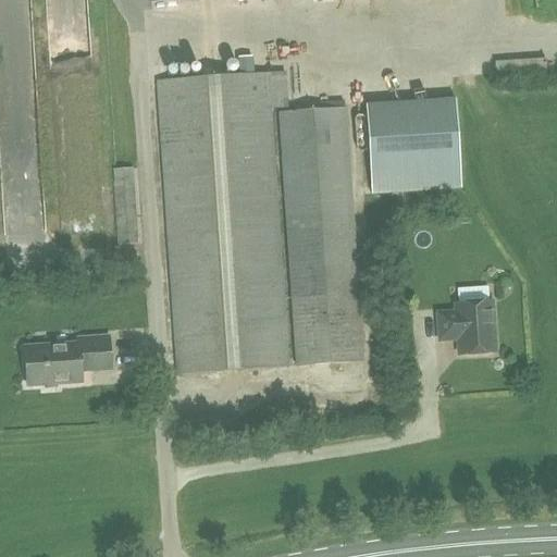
[(287,367),(275,175),(271,109),(289,108),(287,73),(268,73),(157,81),(176,374),(287,367)]
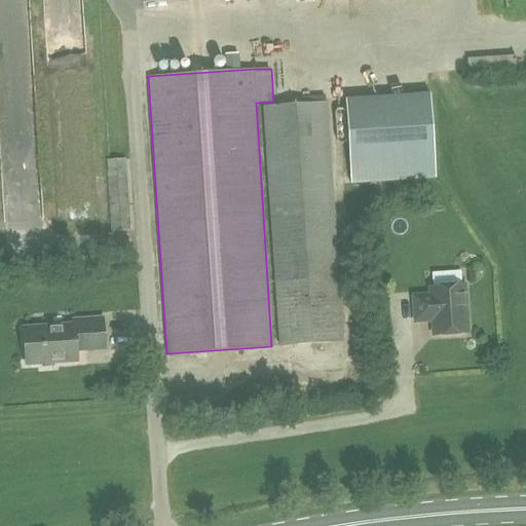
[(351,88),(352,111),(431,108),(430,85),(351,88)]
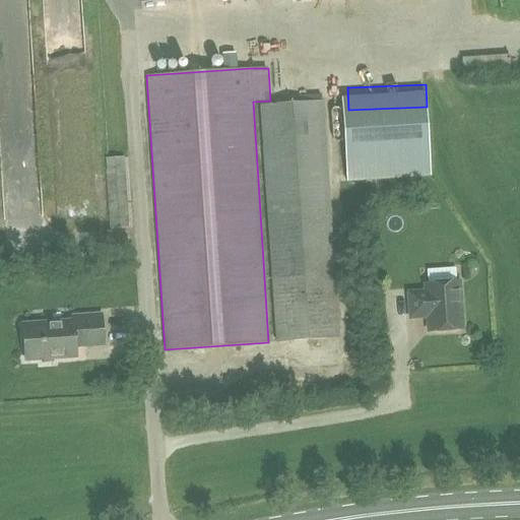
[(339,338),(323,102),(261,106),(277,342),(339,338)]
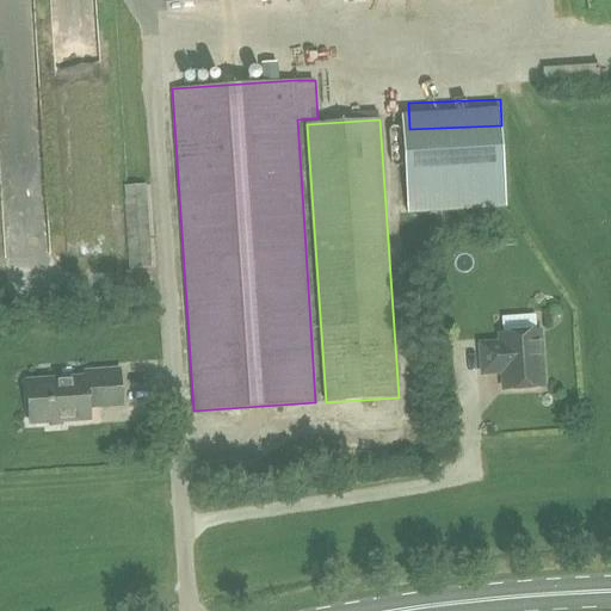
[(503,125),(407,131),(412,202),(507,196),(503,125)]
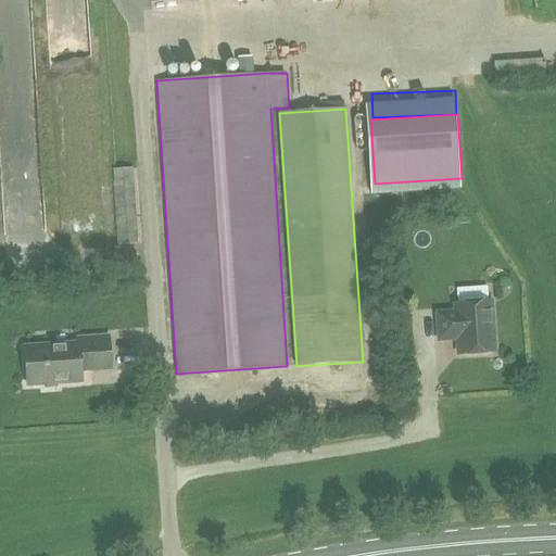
[(137,244),(131,175),(131,166),(113,167),(117,245),(137,244)]
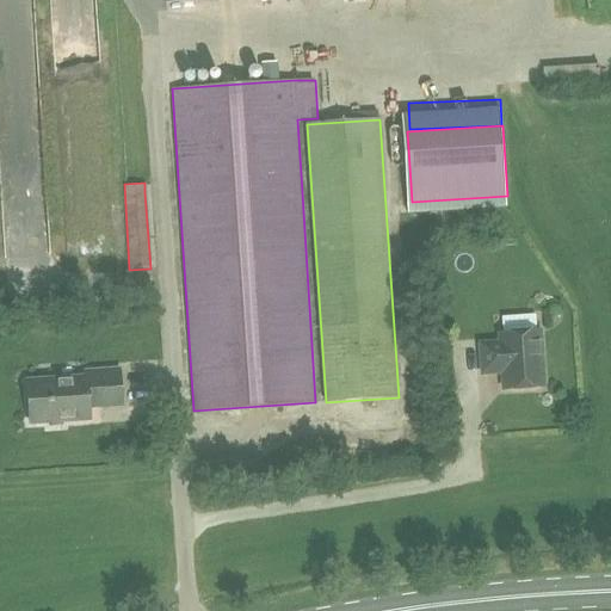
[(481,346),(482,375),(483,376),(503,375),(504,392),(544,389),(541,333),(500,335),(501,345),(481,346)]
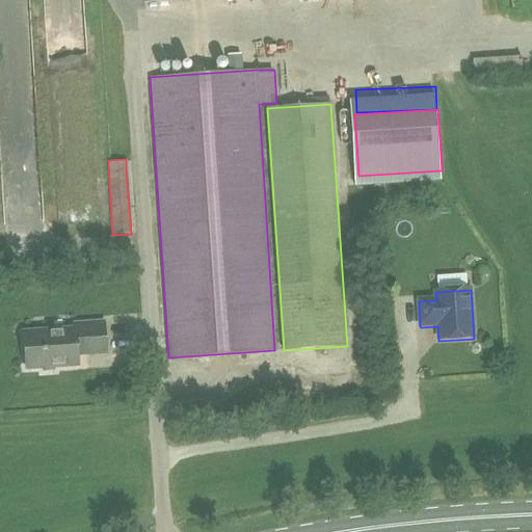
[(77,353),(106,352),(104,321),(74,323),(74,328),(23,331),(25,368),(78,364),(77,353)]
